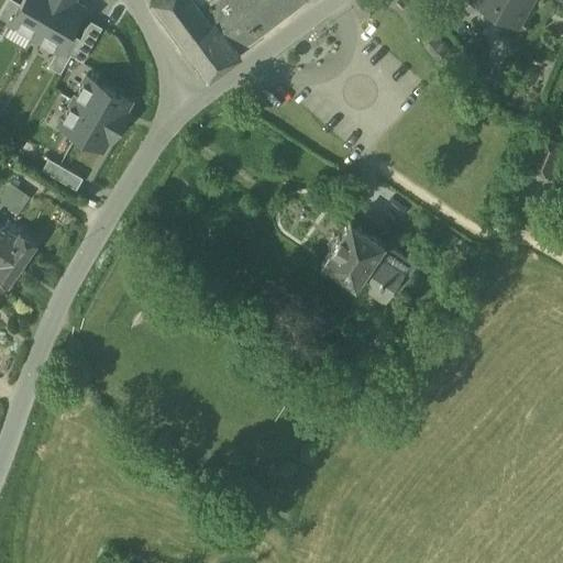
[(33,40),(54,0),(20,0),(19,3),(12,0),(7,0),(0,12),(0,36),(7,25),(33,40)]
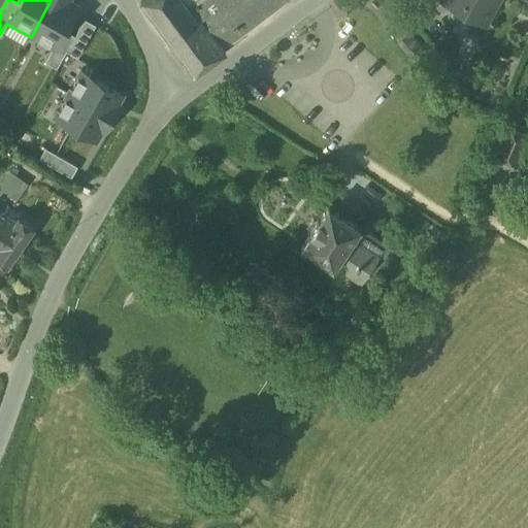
[(81,3),(76,0),(51,0),(31,37),(52,48),(44,62),(56,68),(66,51),(76,57),(95,25),(85,19),(75,34),(66,29),(81,3)]
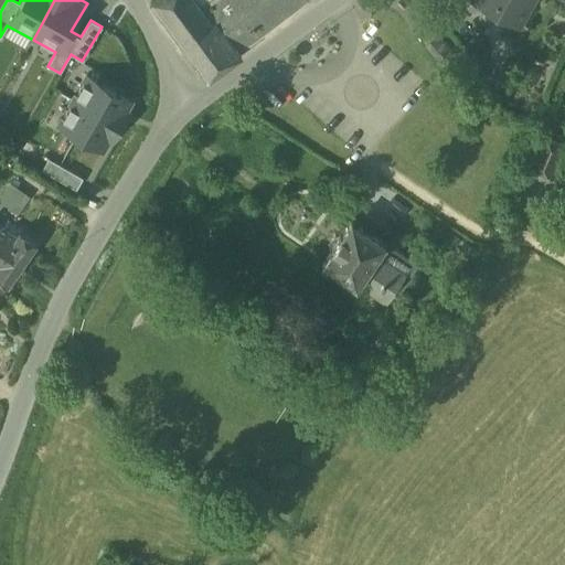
[(151,0),(209,77),(280,20),(307,0),(151,0)]
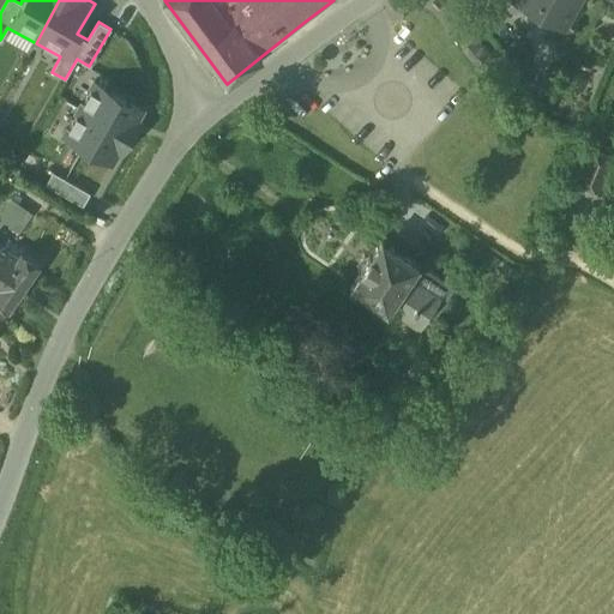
[(577,0),(517,0),(559,23),(566,20),(577,0)]
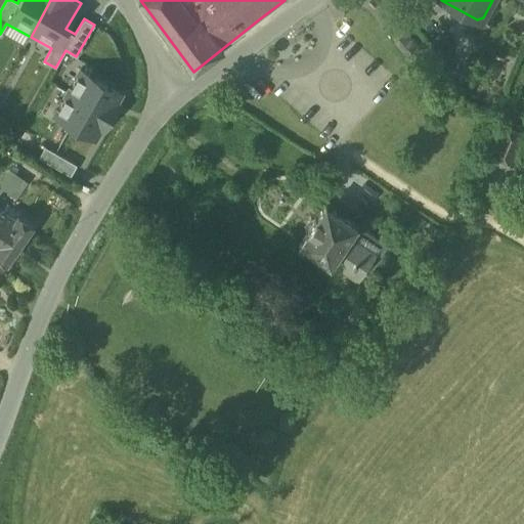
[(78,68),(64,90),(111,116),(124,93),(78,68)]
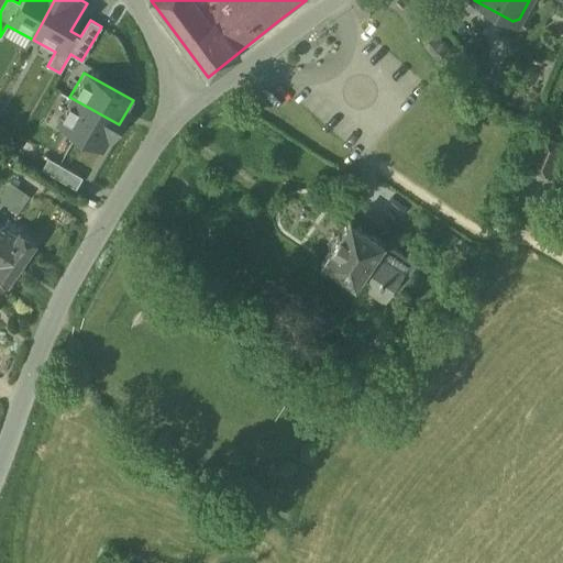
[(119,124),(69,97),(55,124),(103,152),(119,124)]
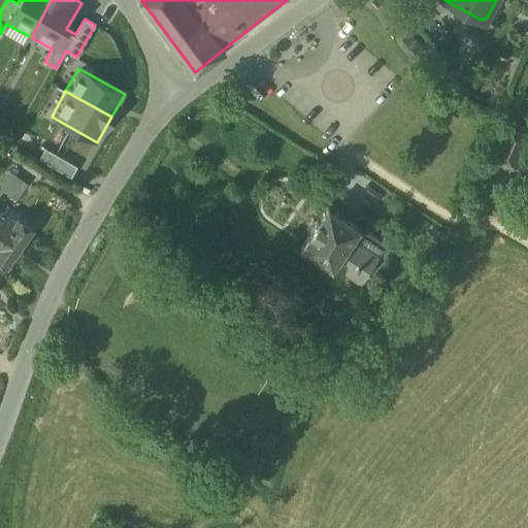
[(527,139),(527,136),(506,128),(495,157),(517,166),(527,139)]
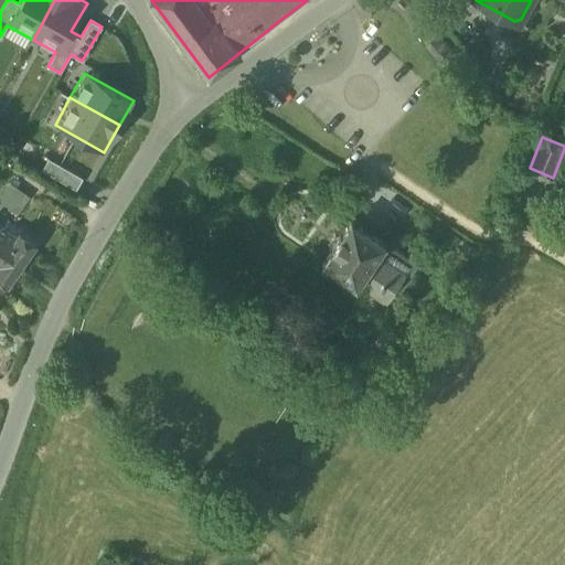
[(83,178),(48,158),(41,170),(76,190),(83,178)]
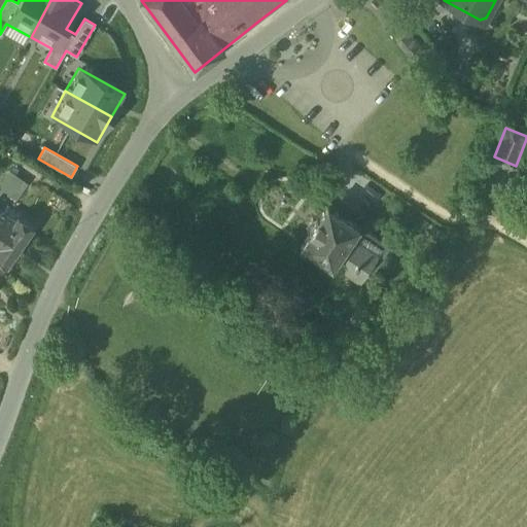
[(27,185),(9,171),(0,182),(0,185),(16,199),(27,185)]
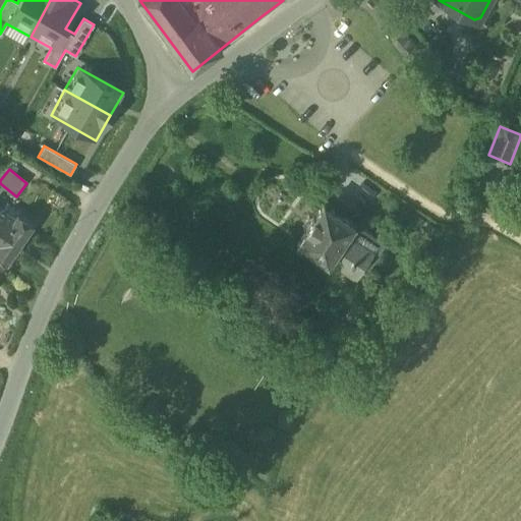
[(321,198),(291,240),(324,262),(332,251),(349,263),(361,245),(343,233),(352,220),(321,198)]
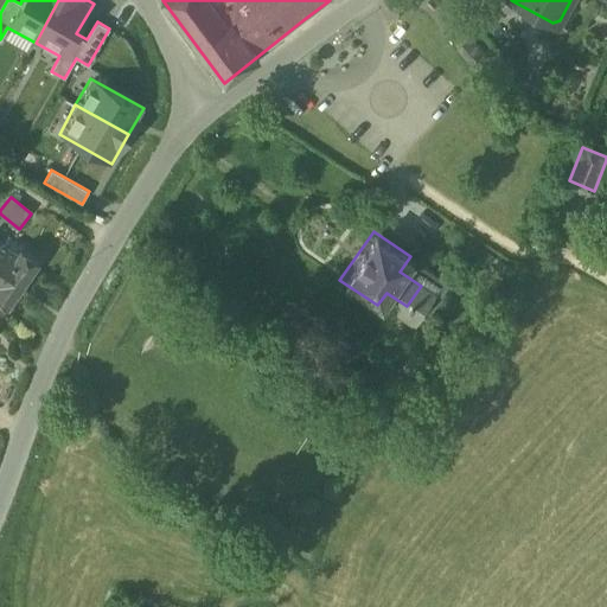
[(4,247),(0,243),(0,300),(7,306),(38,261),(20,249),(21,246),(10,237),(4,247)]
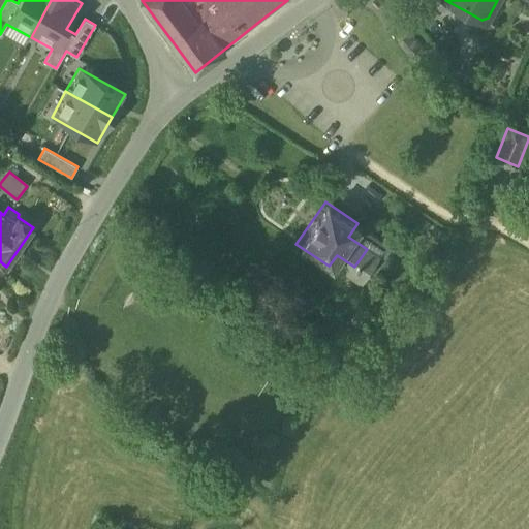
[(376,236),(358,223),(348,237),(367,249),(376,236)]
